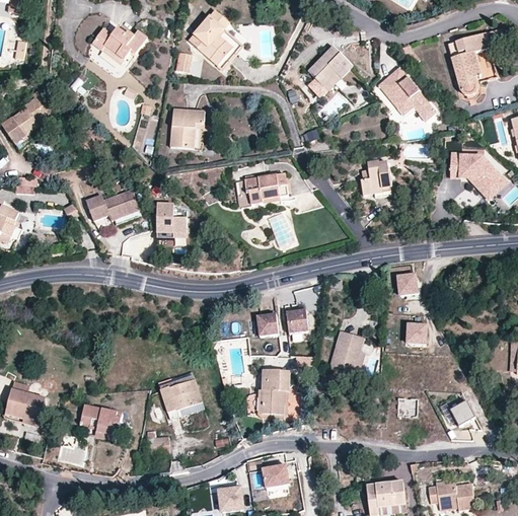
[(9,0),(8,10),(20,12),(22,0),(9,0)]
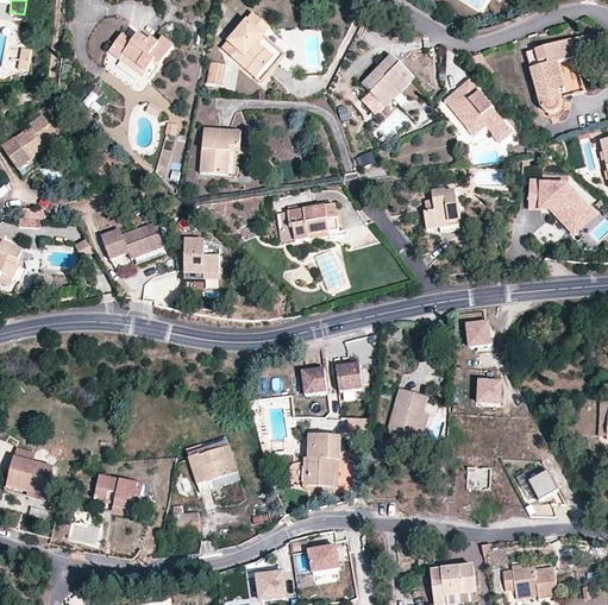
[(255,39),(268,26),(251,12),(220,45),(254,75),(273,55),(255,39)]
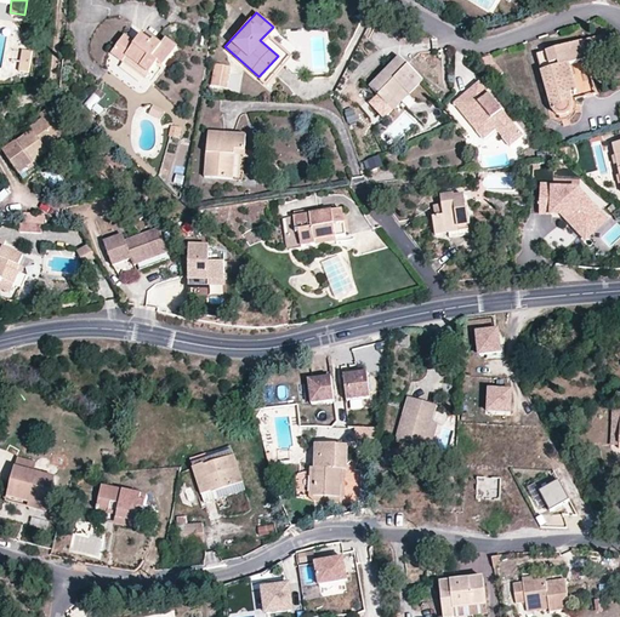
[(160,64),(175,45),(164,36),(159,41),(152,36),(149,39),(140,33),(134,40),(124,33),(109,51),(120,58),(125,53),(148,72),(157,61),(160,64)]
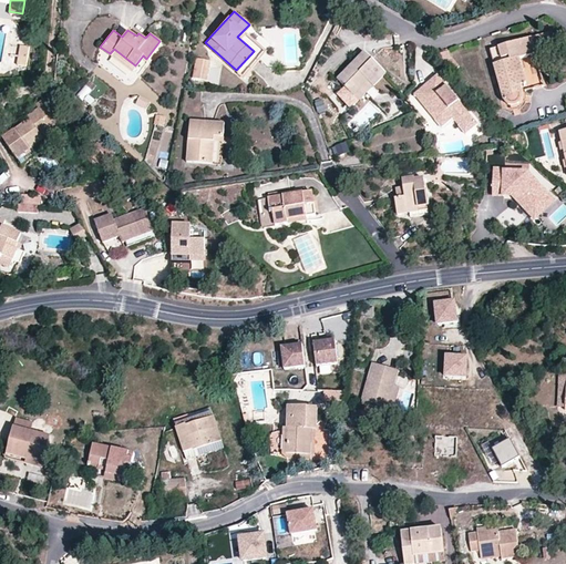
[(534,50),(530,33),(489,45),(504,98),(506,101),(510,102),(513,101),(515,101),(518,101),(521,96),(521,93),(518,81),(525,80),(518,54),(534,50)]
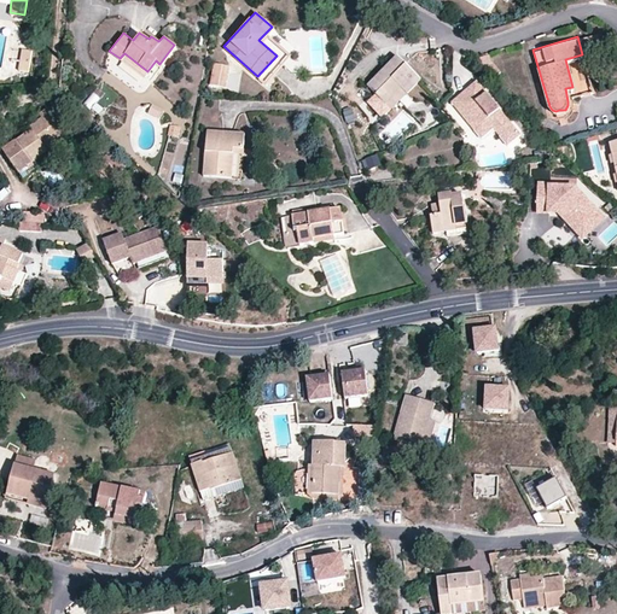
[(21,47),(18,58),(29,59),(30,48),(21,47)]
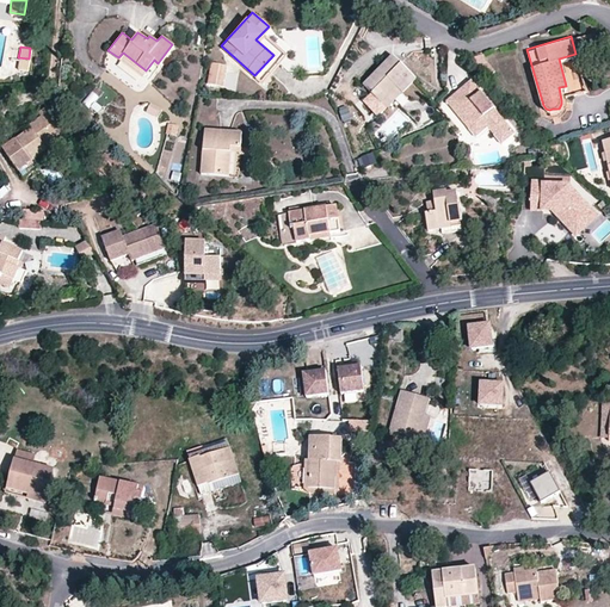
[(484,60),(480,51),(469,54),(472,61),(482,75),(491,68),(484,60)]
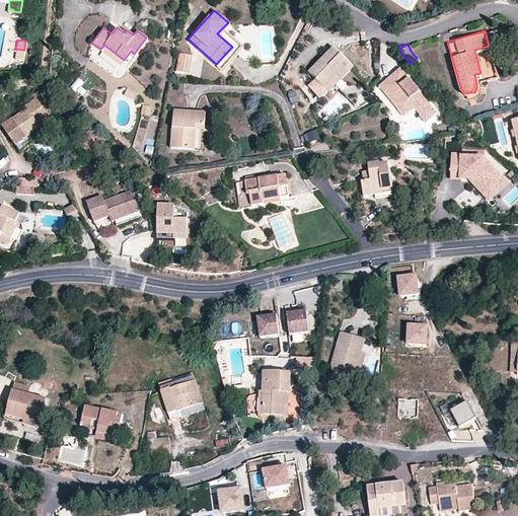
[(315,78),(323,85),(338,72),(342,76),(353,66),(333,46),(308,70),(315,78)]
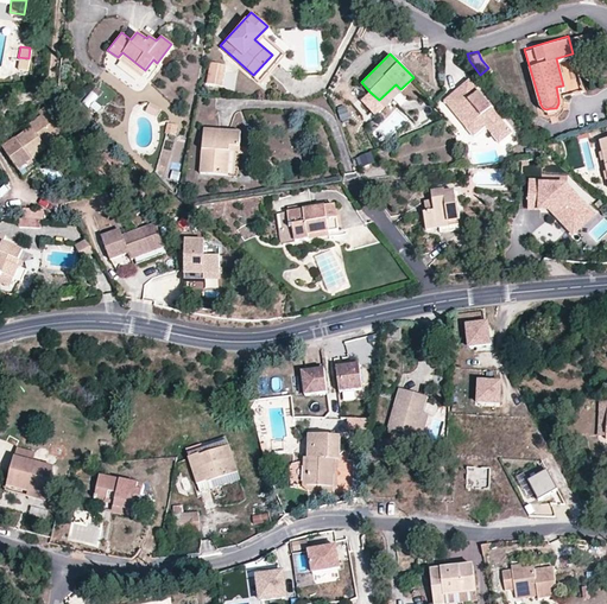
[(26,68),(29,58),(18,57),(16,67),(26,68)]
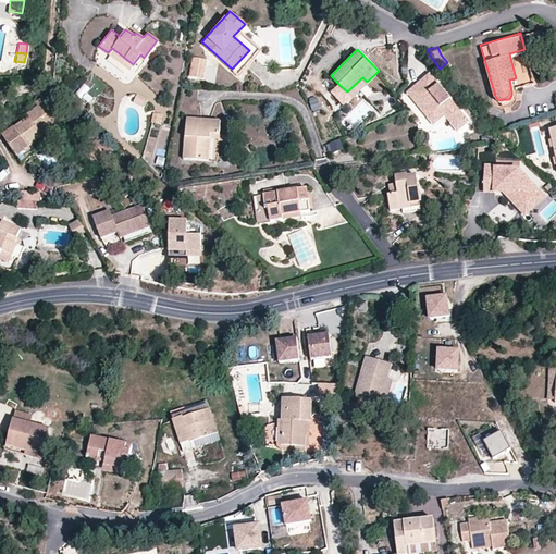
[(188,73),(195,74),(198,54),(190,53),(188,73)]
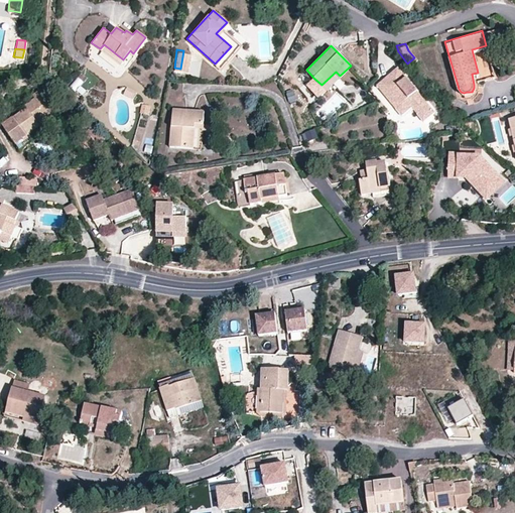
[(189,51),(183,50),(180,69),(186,70),(189,51)]
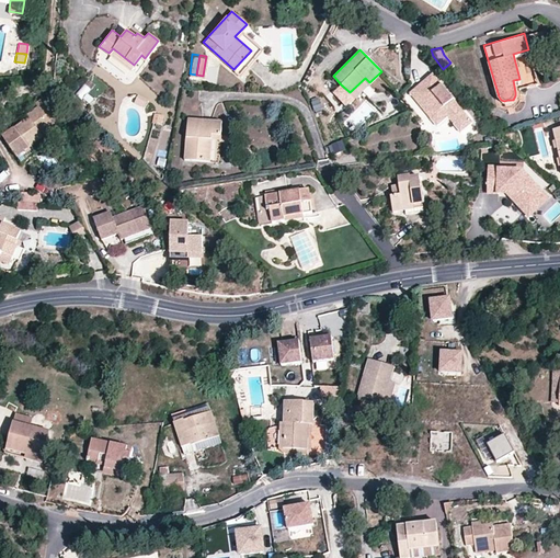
[(416,78),(429,73),(424,63),(412,68),(416,78)]
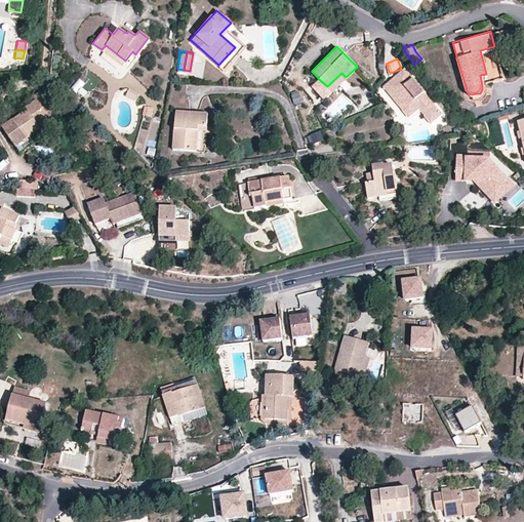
[(436,106),(404,67),(383,85),(402,109),(414,98),(420,106),(418,107),(425,115),(436,106)]
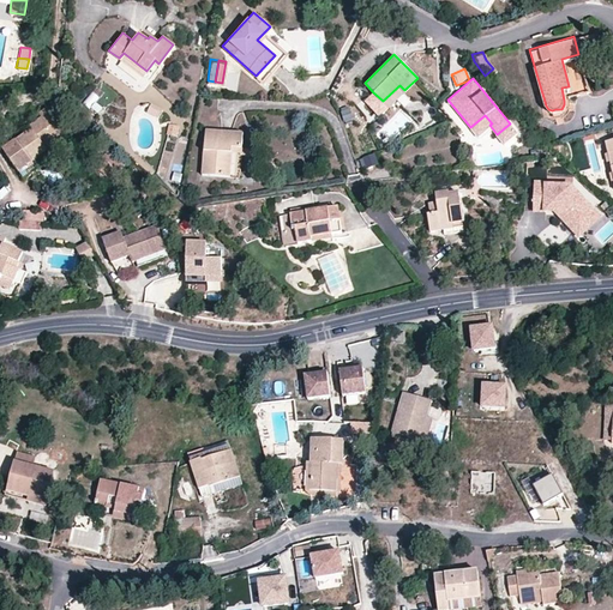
[(388,107),(404,90),(400,85),(383,101),(388,107)]
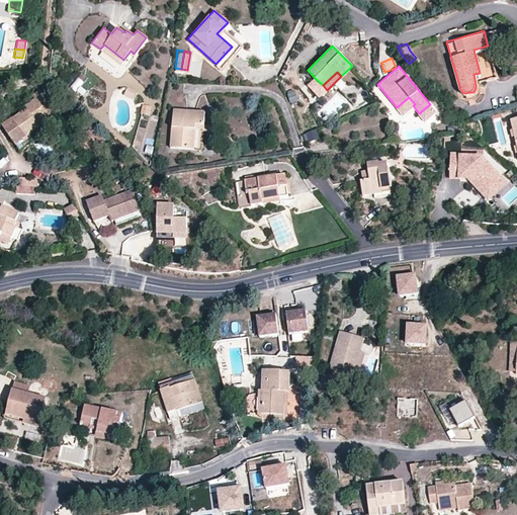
[(323,85),(315,78),(309,84),(320,96),(327,90),(323,85)]
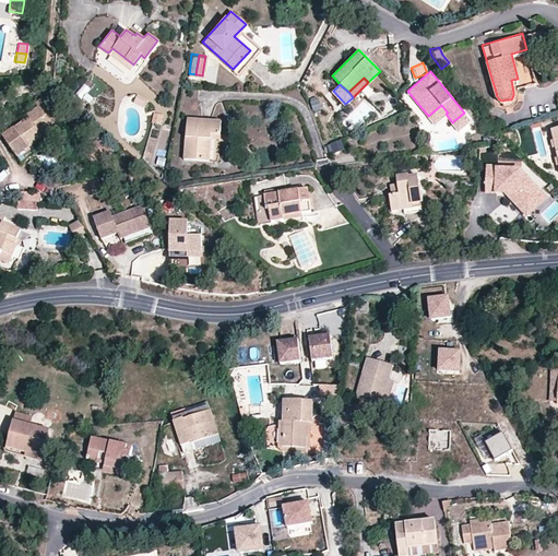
[(49,96),(46,92),(34,99),(36,104),(49,96)]
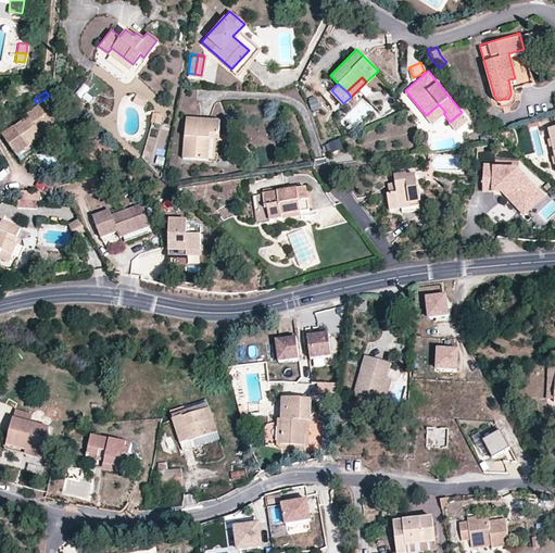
[(136,92),(133,100),(142,104),(147,97),(136,92)]
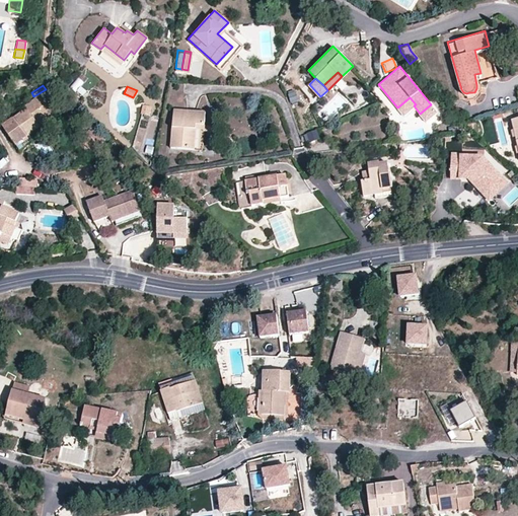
[(57,105),(46,89),(33,96),(23,104),(24,106),(12,116),(1,124),(18,147),(29,140),(25,135),(40,125),(35,121),(57,105)]
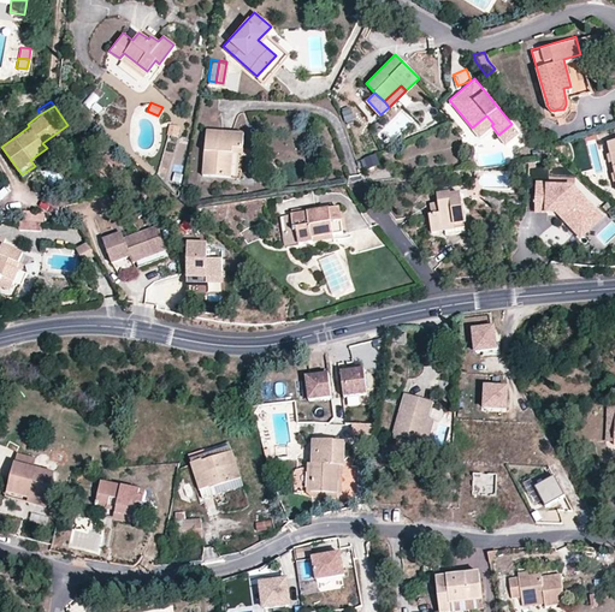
[(494,124),(486,116),(472,128),(479,136),(491,125),(494,124)]
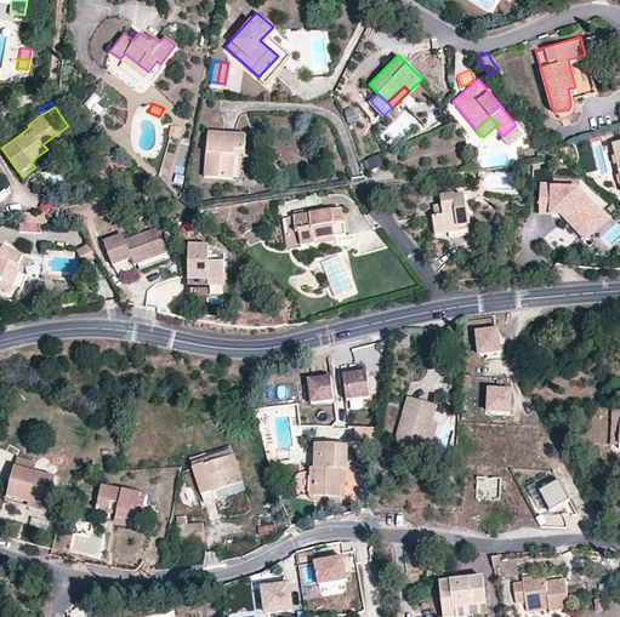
[(523,135),(516,125),(502,136),(511,146),(523,135)]
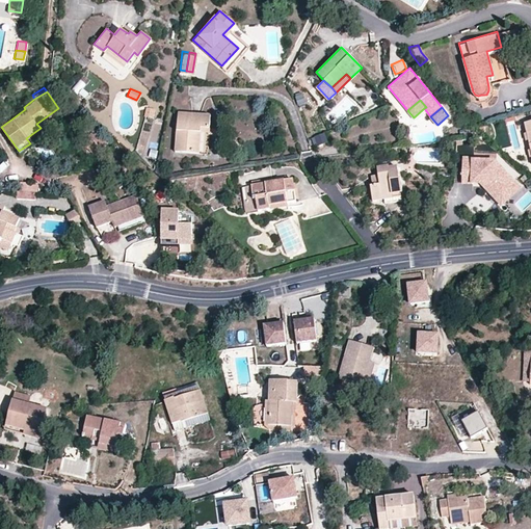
[(61,112),(58,108),(36,124),(41,128),(61,112)]
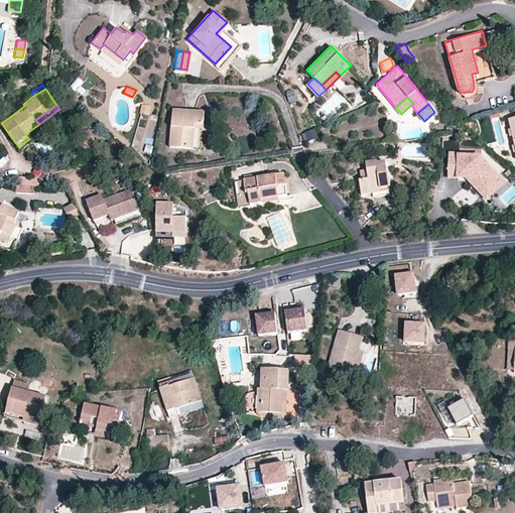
[(148,114),(159,115),(160,106),(148,106),(148,114)]
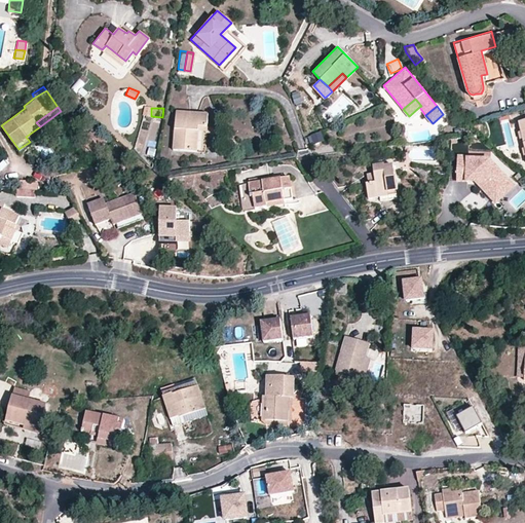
[(205,125),(205,113),(175,110),(171,148),(195,150),(197,129),(197,124),(205,125)]
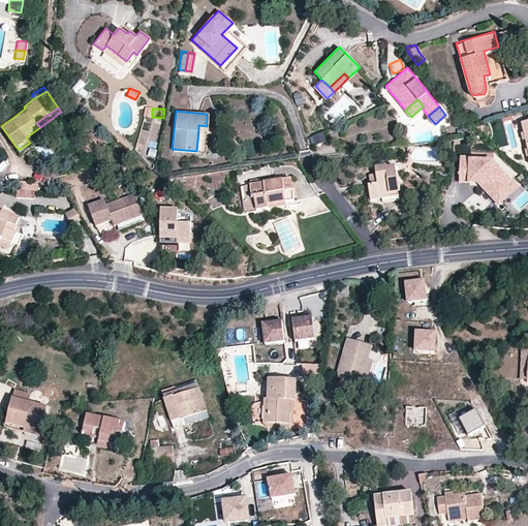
[(105,140),(93,128),(87,134),(100,146),(105,140)]
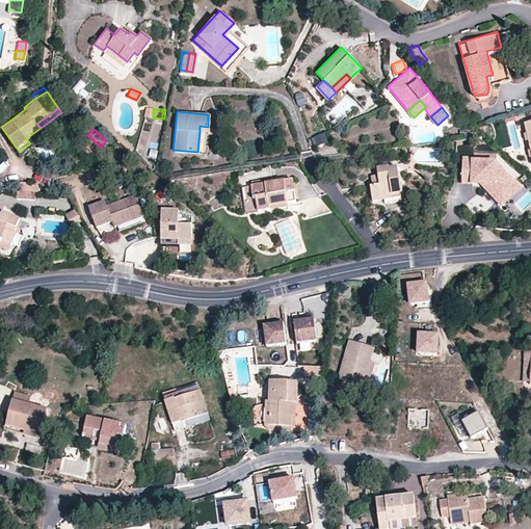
[(314,134),(316,143),(329,140),(326,131),(314,134)]
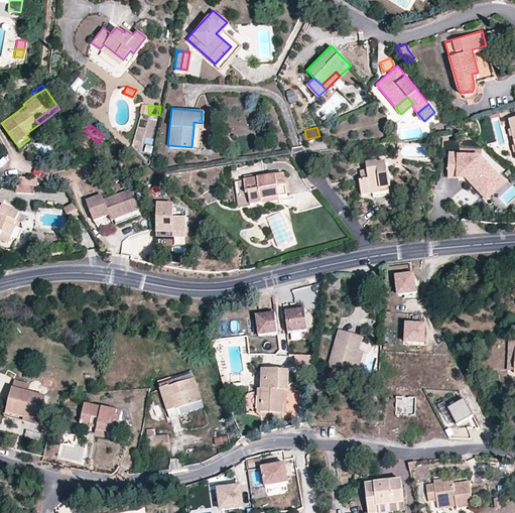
[(98,142),(85,131),(79,138),(92,149),(98,142)]
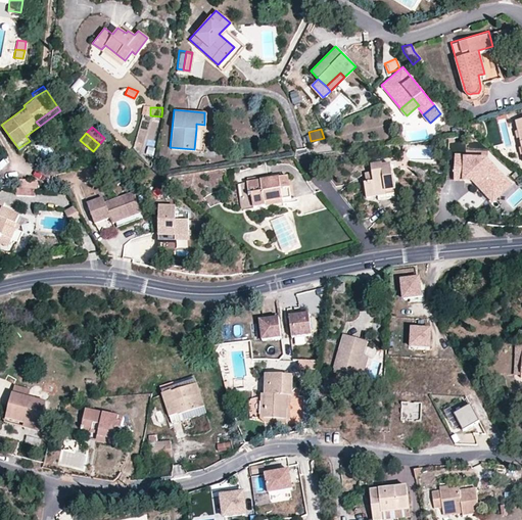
[(147,144),(145,152),(153,154),(154,146),(147,144)]
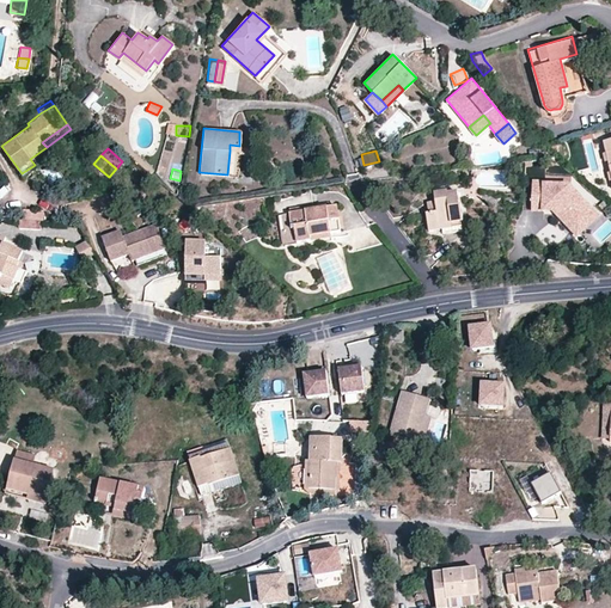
[(592,210),(568,184),(543,183),(543,180),(530,179),(529,208),(542,208),(542,202),(553,202),(553,208),(568,226),(578,216),(581,220),(592,210)]
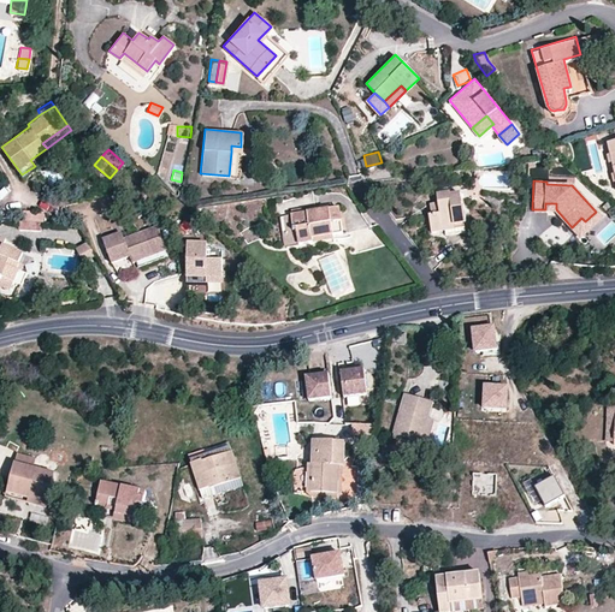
[(435,192),(436,201),(437,211),(429,212),(426,213),(429,231),(442,229),(443,233),(462,230),(461,223),(465,221),(462,206),(460,206),(459,191),(448,192),(448,190),(435,192)]
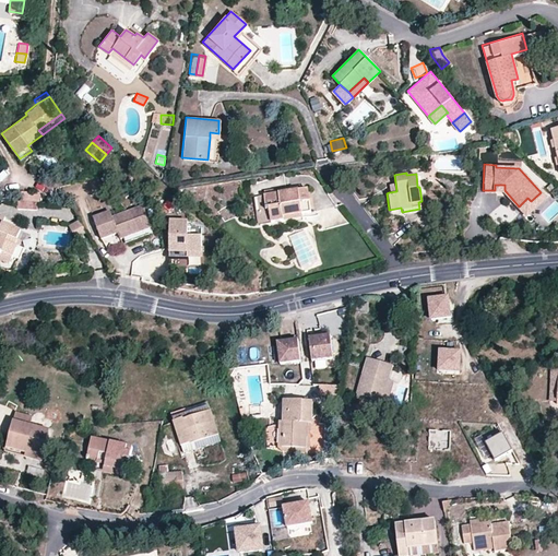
[(388,184),(389,192),(396,191),(395,182),(388,184)]
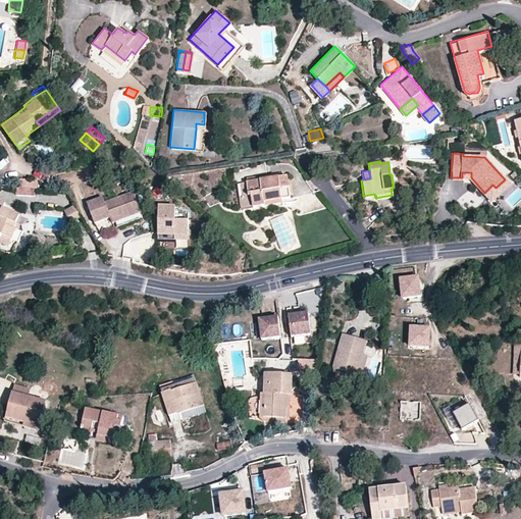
[(288,196),(284,174),(245,180),(247,194),(250,194),(251,205),(263,203),(262,200),(279,198),(288,196)]
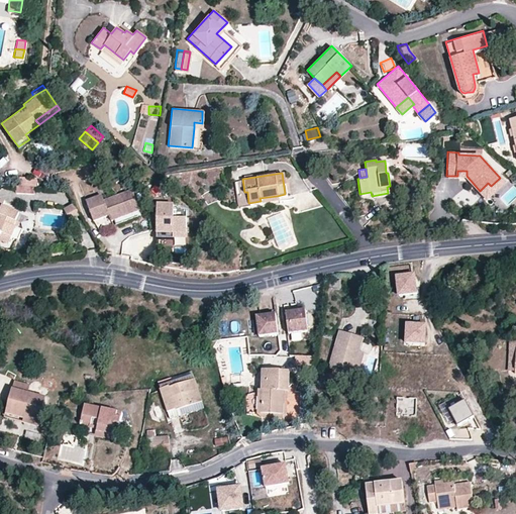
[(485,197),(503,182),(500,178),(491,186),(488,183),(480,191),(485,197)]
